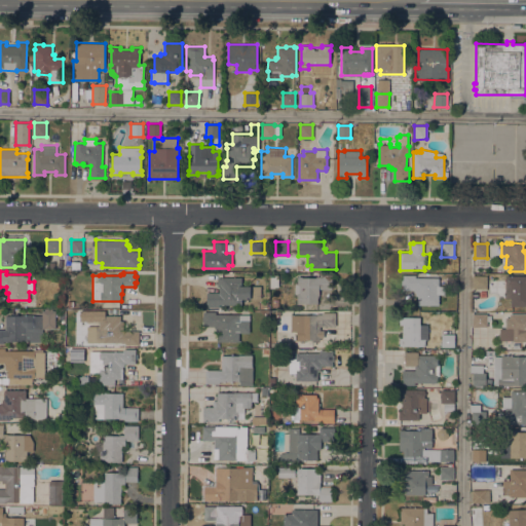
[(278,288),(270,288),(270,274),(278,274),(278,288)]
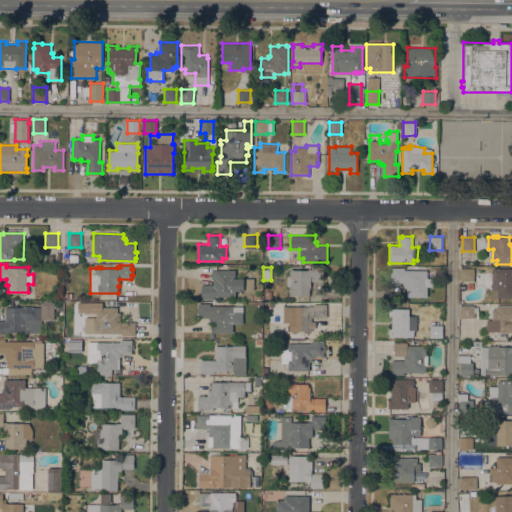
[(323,267),(323,281),(311,281),(311,287),(309,287),(309,295),(293,295),(293,296),(289,296),(289,286),(286,286),(287,276),(289,276),(289,269),(293,269),(307,270),(307,269),(311,269),(311,267),(323,267)]
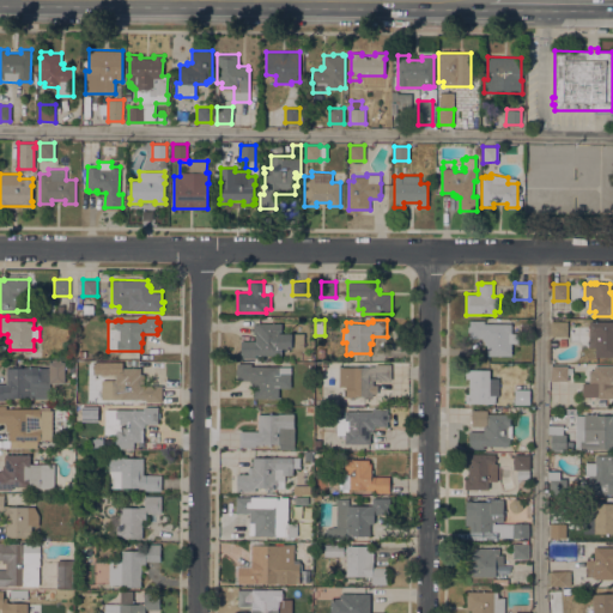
[(511,323),(511,328),(517,328),(517,343),(511,343),(511,356),(486,356),(486,344),(484,344),(484,340),(483,340),(483,338),(469,338),(469,332),(468,332),(468,325),(469,325),(469,320),(484,320),(484,323),(511,323)]
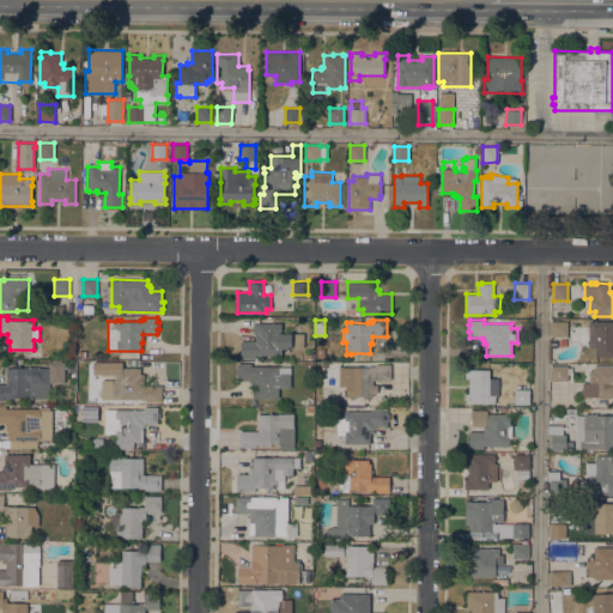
[(568,321),(568,337),(551,337),(551,321),(568,321)]
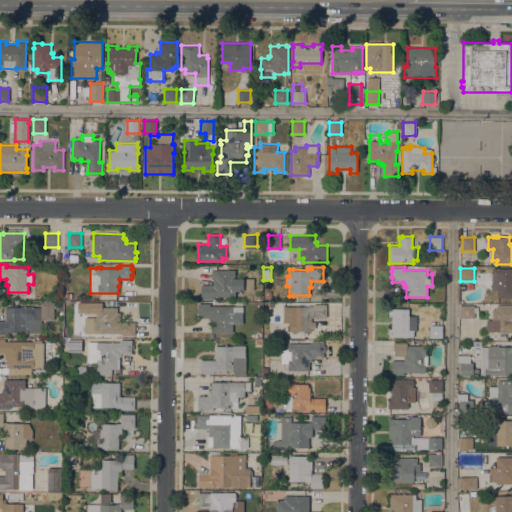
[(511,268),(511,297),(497,297),(497,290),(491,290),(491,275),(492,275),(492,273),(492,271),(492,268),(511,268)]
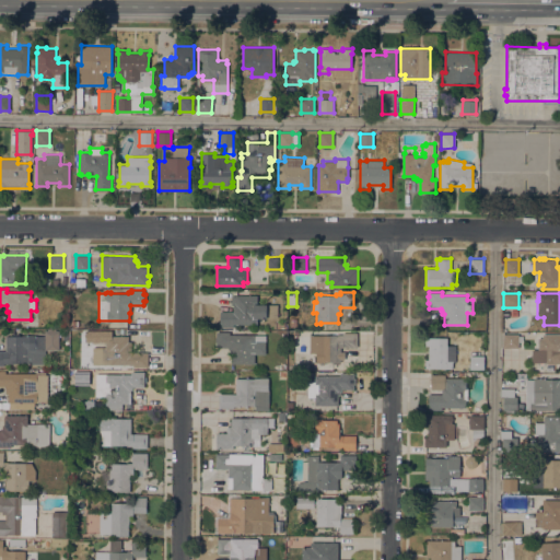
[(257,294),(257,304),(278,304),(277,318),(257,318),(257,324),(233,324),(233,326),(220,326),(220,311),(233,311),(233,305),(231,305),(231,295),(235,295),(235,294),(257,294)]
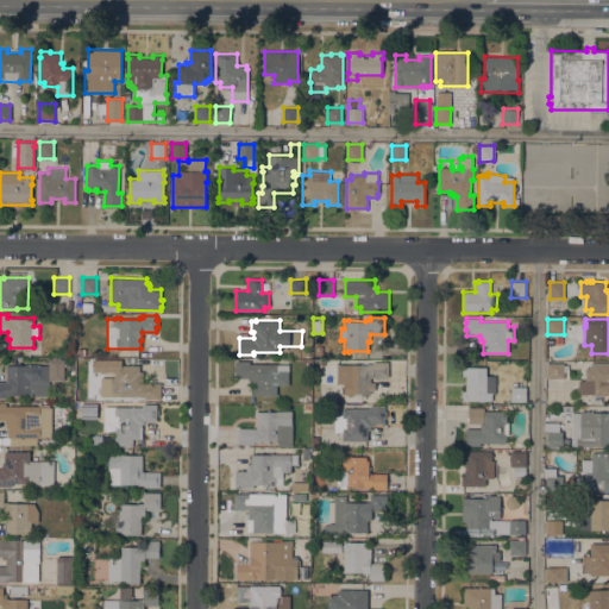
[(49,396),(32,396),(32,394),(11,394),(11,395),(4,395),(4,397),(0,397),(0,381),(6,381),(6,365),(49,365),(49,359),(51,359),(51,358),(61,358),(61,359),(64,359),(64,380),(49,380),(49,396)]
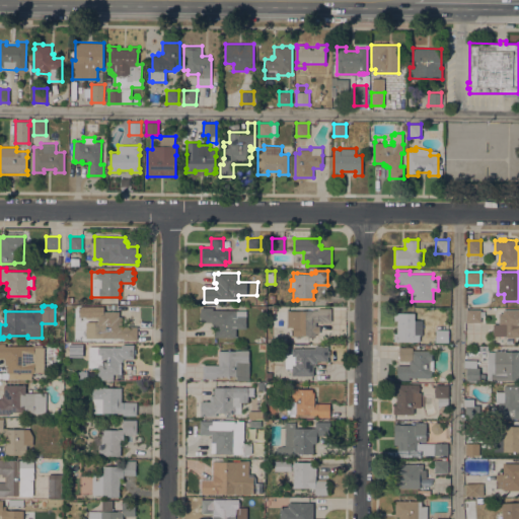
[(246,310),(246,327),(236,327),(236,337),(215,337),(215,327),(213,327),(213,324),(211,323),(212,321),(201,321),(201,316),(199,316),(199,312),(201,312),(201,307),(213,307),(213,309),(246,310)]
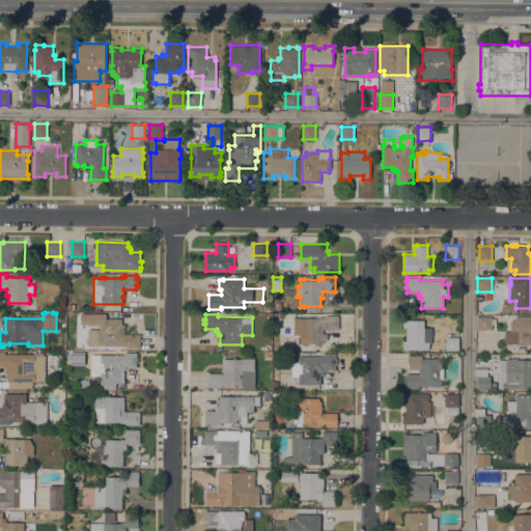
[(338,315),(338,329),(323,329),(323,333),(327,333),(327,340),(323,340),(323,343),(300,343),(300,332),(292,332),(292,317),(302,317),(302,315),(312,315),(312,317),(314,317),(314,316),(325,316),(325,315),(338,315)]
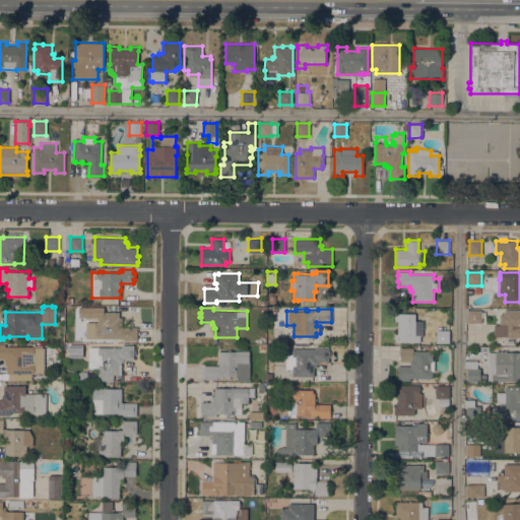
[(481,310),(481,312),(484,312),(484,317),(481,317),(481,323),(467,323),(467,310),(481,310)]
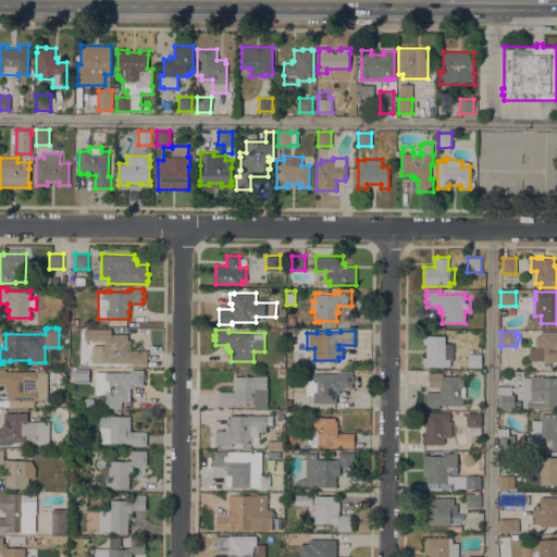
[(535,347),(535,336),(540,336),(540,332),(556,332),(556,351),(556,360),(553,360),(553,361),(542,361),(542,360),(529,360),(529,347),(535,347)]
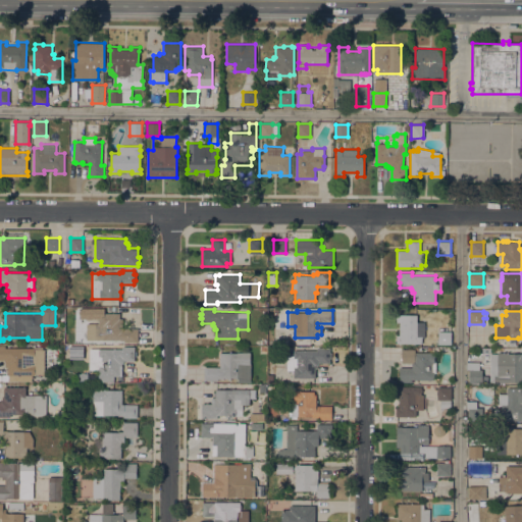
[(119,312),(119,318),(122,318),(122,328),(138,327),(138,342),(124,342),(124,340),(87,340),(86,323),(99,323),(99,313),(119,312)]
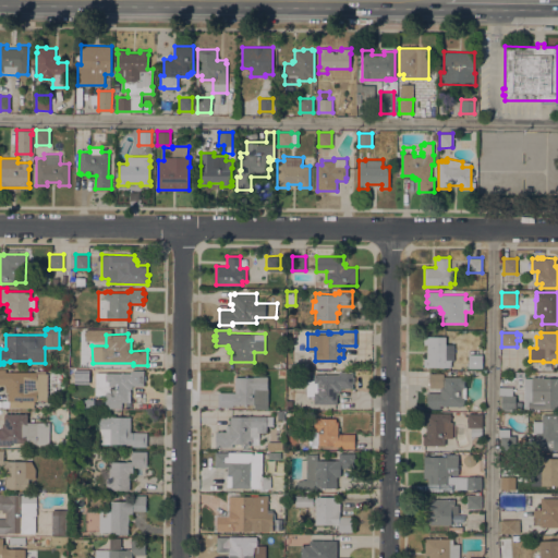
[(423,366),(423,358),(427,358),(427,344),(424,344),(424,336),(446,336),(446,343),(453,343),(453,361),(450,361),(450,367),(423,366)]
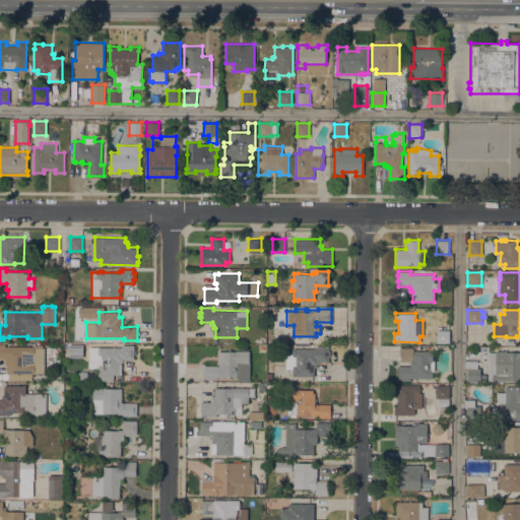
[(450,330),(449,342),(436,342),(436,329),(450,330)]
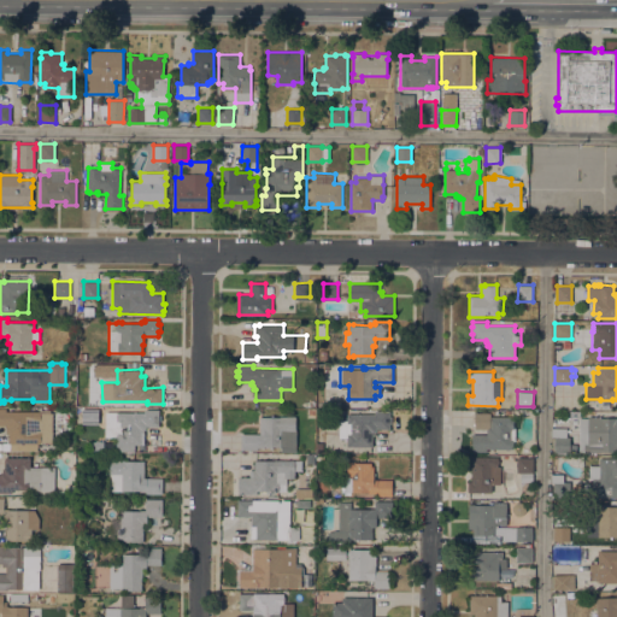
[(52,442),(41,442),(41,444),(9,444),(9,433),(6,433),(6,425),(0,425),(0,407),(6,407),(6,411),(39,411),(39,410),(51,410),(51,412),(52,412),(52,442)]
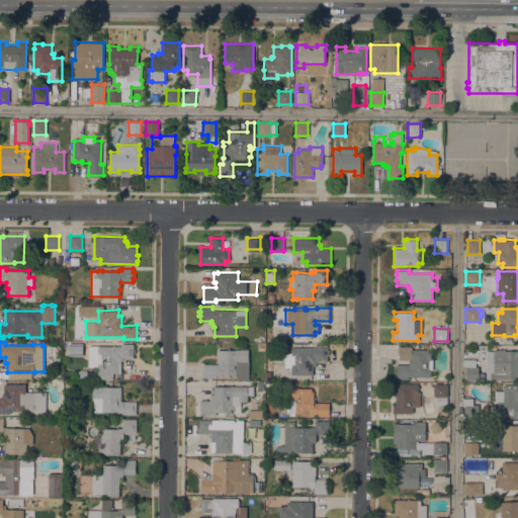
[(121,345),(121,343),(134,343),(134,348),(135,348),(135,353),(134,353),(134,358),(122,358),(122,361),(120,361),(120,363),(118,363),(118,372),(113,372),(113,378),(98,378),(98,366),(88,366),(88,345),(121,345)]
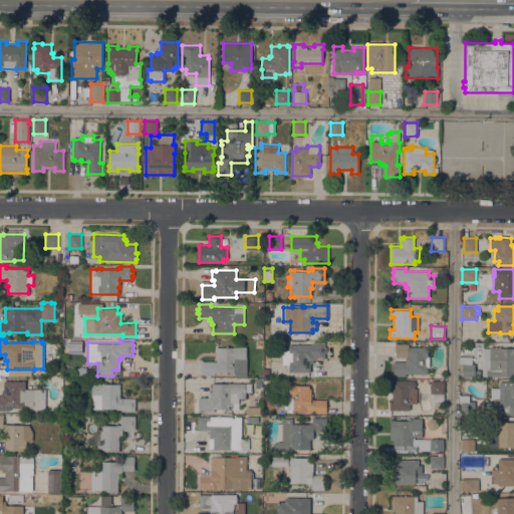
[(312,344),(312,342),(324,342),(324,347),(325,347),(325,351),(324,351),(324,356),(313,356),(313,359),(312,359),(312,362),(310,362),(310,371),(289,371),(289,364),(282,364),(282,350),(289,350),(289,344),(312,344)]
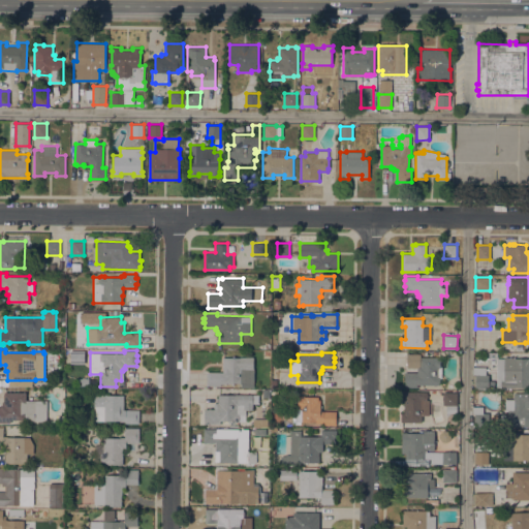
[(417,368),(407,368),(407,353),(421,353),(421,356),(440,356),(440,366),(441,366),(441,378),(440,378),(440,384),(417,384),(417,386),(405,386),(405,372),(417,372),(417,368)]
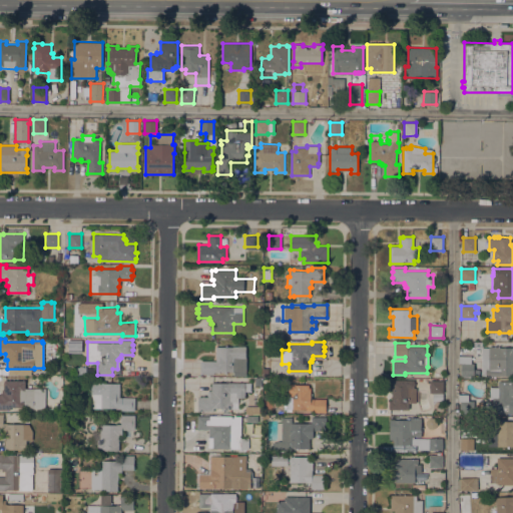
[(225,347),(225,345),(227,345),(227,347),(233,347),(233,346),(245,346),(245,357),(246,357),(246,375),(233,375),(233,372),(214,372),(214,374),(200,374),(200,360),(215,361),(215,347),(225,347)]
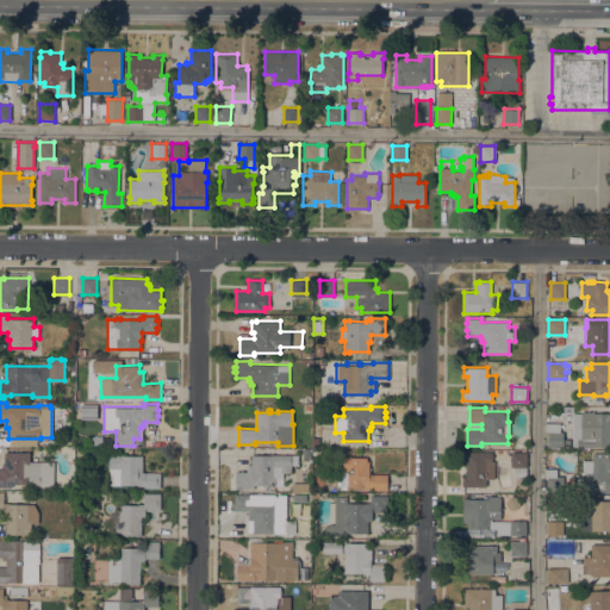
[(582,412),(582,411),(593,411),(593,414),(609,412),(609,447),(595,447),(577,447),(577,446),(572,446),(572,412),(582,412)]
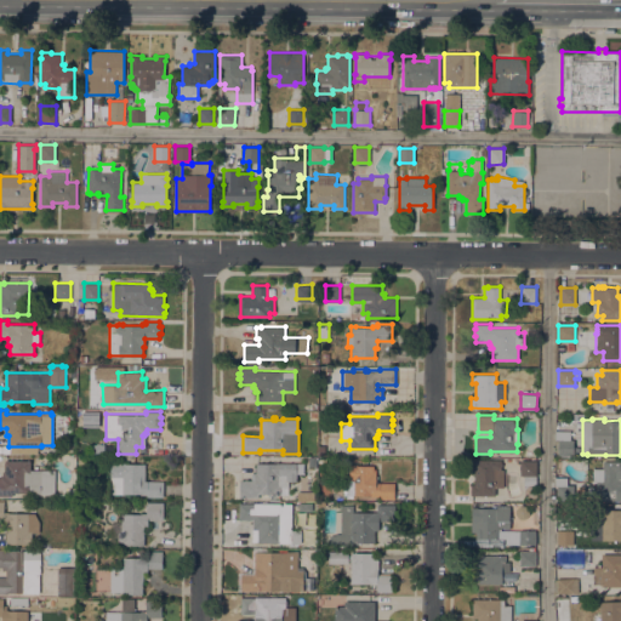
[(574,439),(574,456),(558,455),(558,439),(556,439),(556,431),(570,431),(570,439),(574,439)]
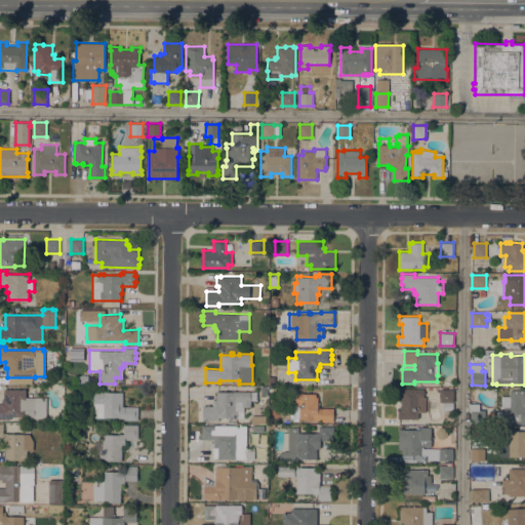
[(88,384),(76,384),(76,375),(81,375),(81,374),(84,374),(85,375),(88,375),(88,384)]
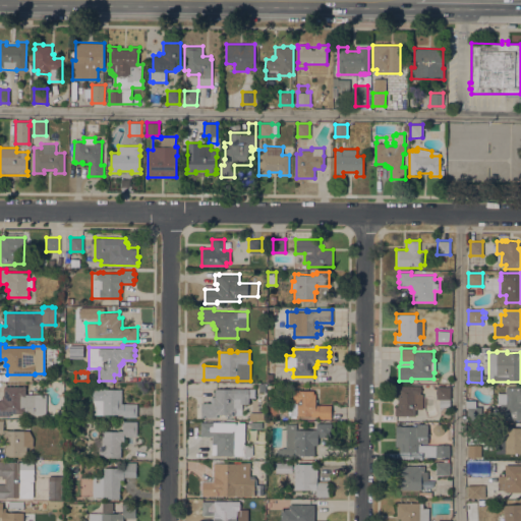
[(422,408),(415,408),(415,415),(395,415),(395,406),(398,406),(398,395),(395,395),(395,385),(420,386),(420,389),(421,389),(421,391),(420,391),(420,394),(422,394),(422,408)]
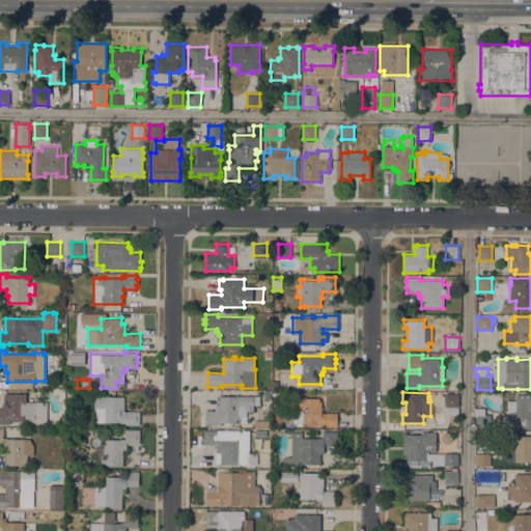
[(47,401),(47,422),(25,422),(25,421),(10,421),(10,423),(0,423),(0,407),(2,407),(2,402),(4,402),(4,393),(26,393),(26,401),(47,401)]
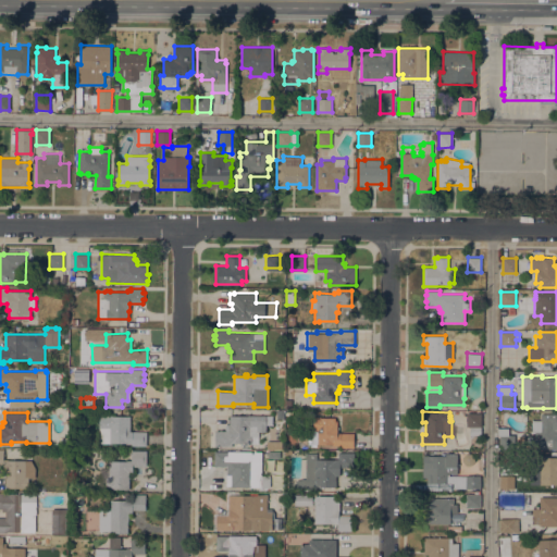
[(481,412),(481,434),(470,434),(470,426),(466,426),(467,412),(481,412)]
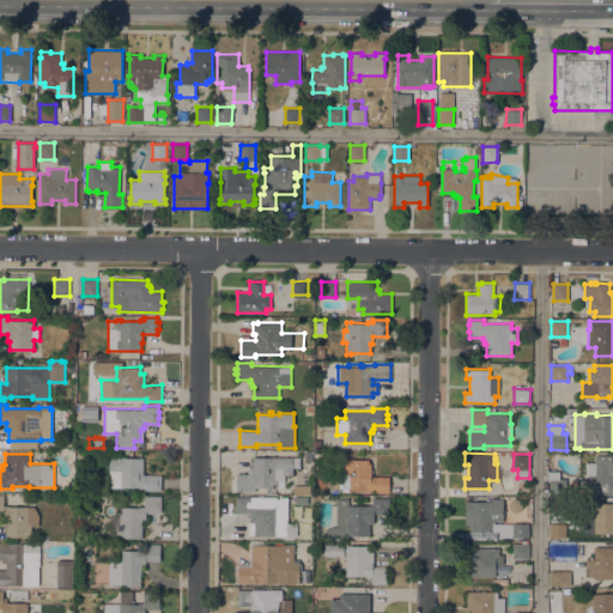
[(612,493),(593,493),(593,490),(589,490),(589,496),(581,496),(581,487),(588,487),(589,477),(586,477),(586,462),(595,462),(595,455),(612,455),(612,493)]
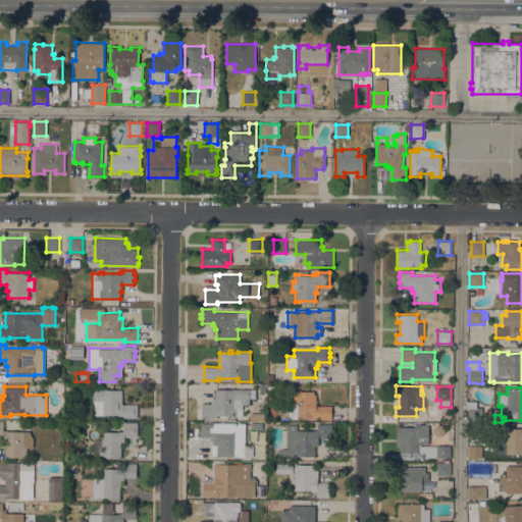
[(93,388),(105,388),(105,389),(121,389),(121,404),(137,404),(137,417),(123,417),(123,416),(117,416),(117,415),(93,415),(93,408),(93,388)]
